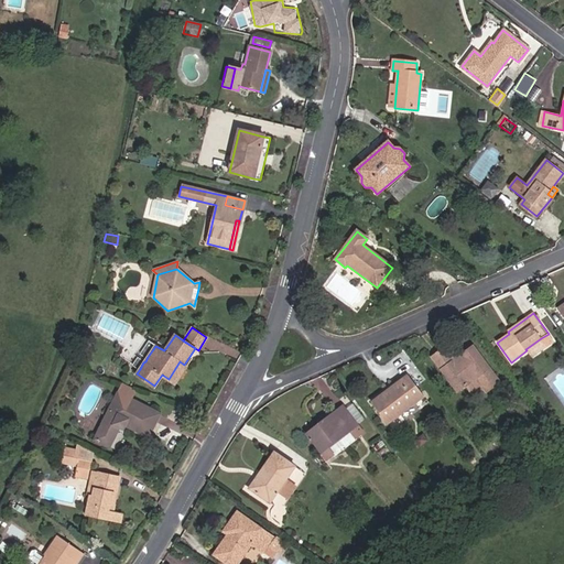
[(529,354),(544,343),(541,338),(525,349),(527,350),(529,354)]
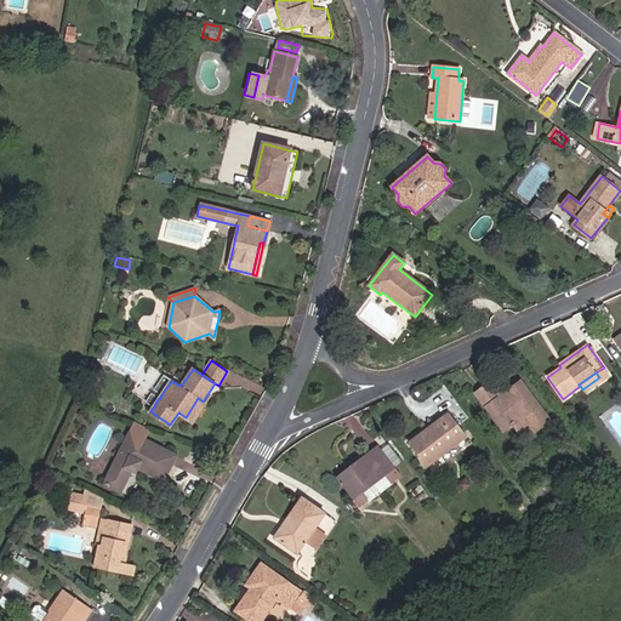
[(164,375),(155,388),(163,393),(171,381),(164,375)]
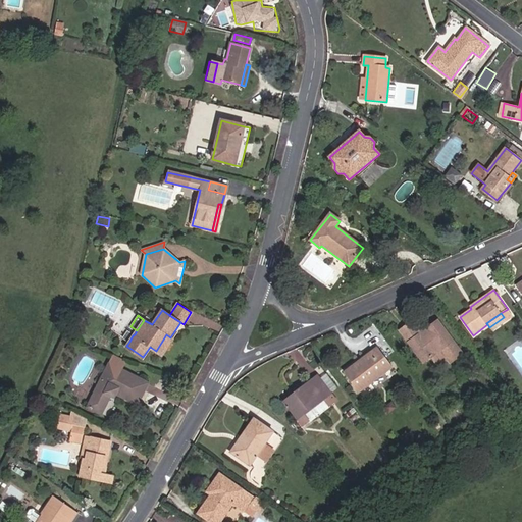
[(429,333),(423,338),(420,334),(411,322),(400,330),(423,362),(430,356),(435,363),(446,356),(450,362),(461,354),(437,321),(426,329),(429,333)]
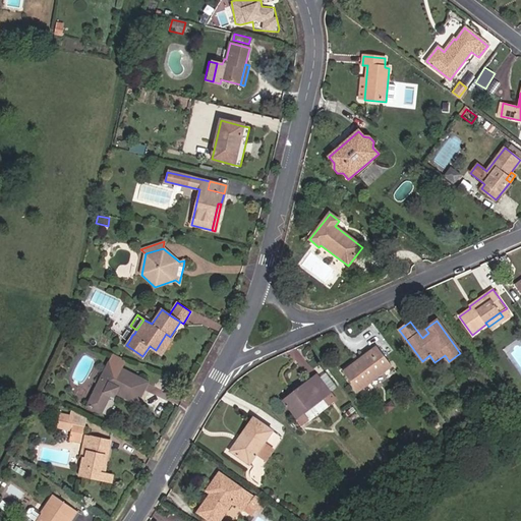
[(128,329),(123,337),(129,341),(132,335),(134,334),(128,329)]
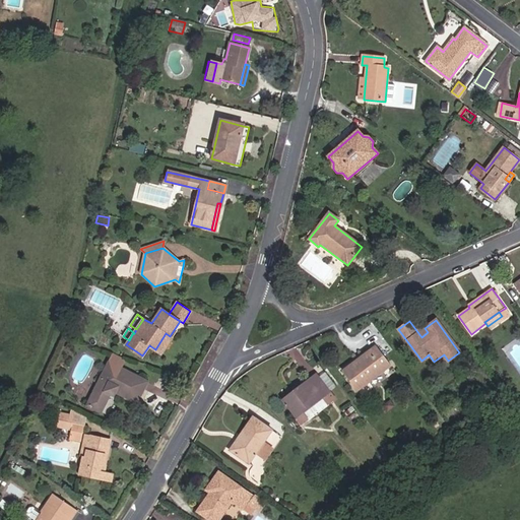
[(418,333),(421,337),(428,332),(425,328),(418,333)]
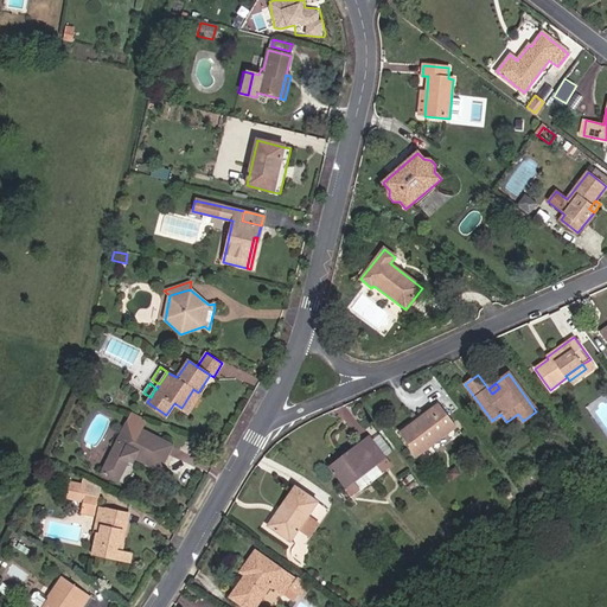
[(189,414),(202,395),(198,393),(193,389),(181,408),(189,414)]
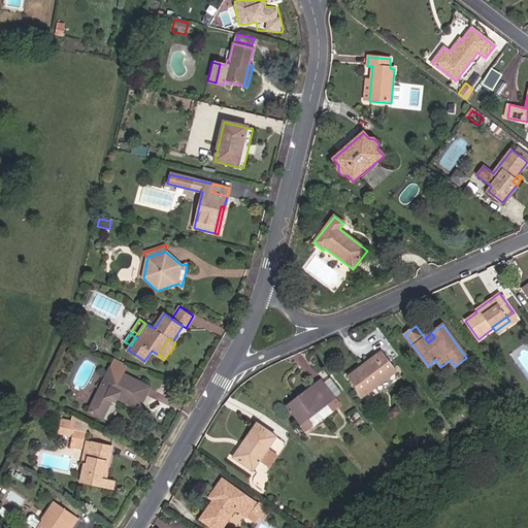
[(397,370),(382,352),(348,377),(363,397),(397,370)]
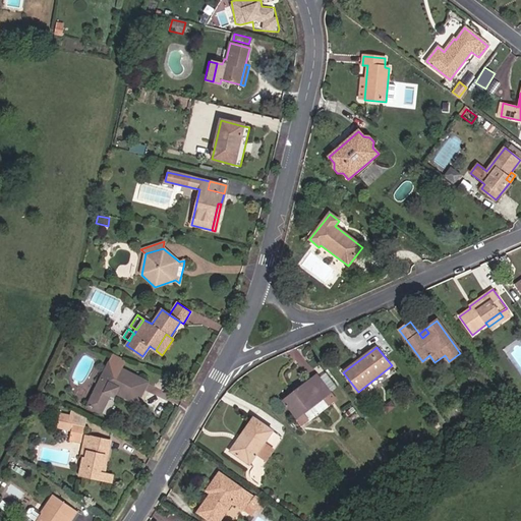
[(114,354),(109,363),(88,405),(101,412),(110,394),(114,396),(116,392),(136,403),(147,383),(121,369),(125,360),(114,354)]
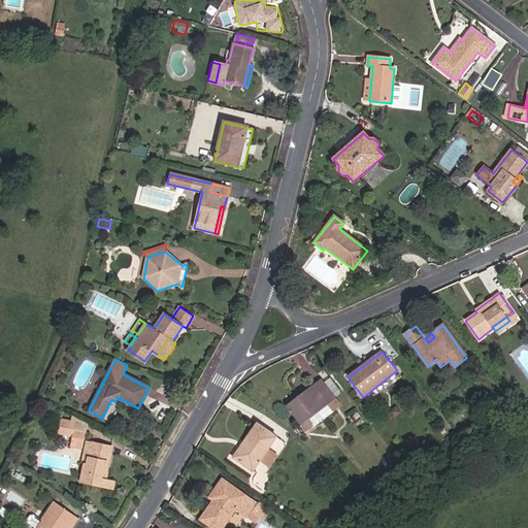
[(321,382),(317,384),(299,398),(302,400),(290,409),(302,425),(328,403),(332,408),(337,404),(334,398),(321,382)]
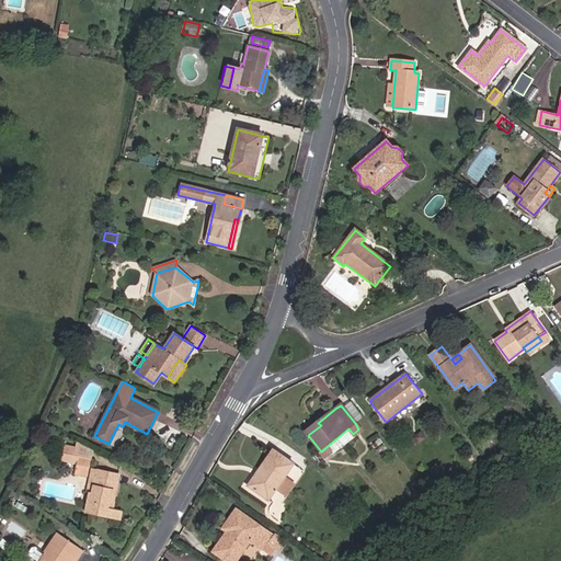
[(318,423),(306,432),(308,435),(321,425),(318,423)]
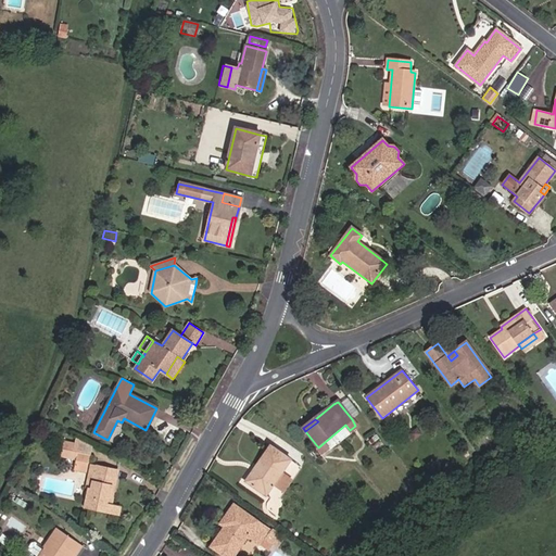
[(318,447),(321,452),(350,430),(345,425),(318,447)]
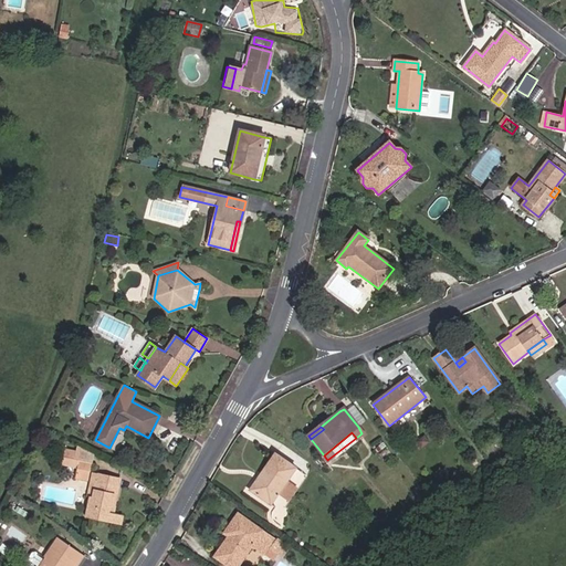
[(421,448),(430,441),(425,435),(416,440),(421,448)]
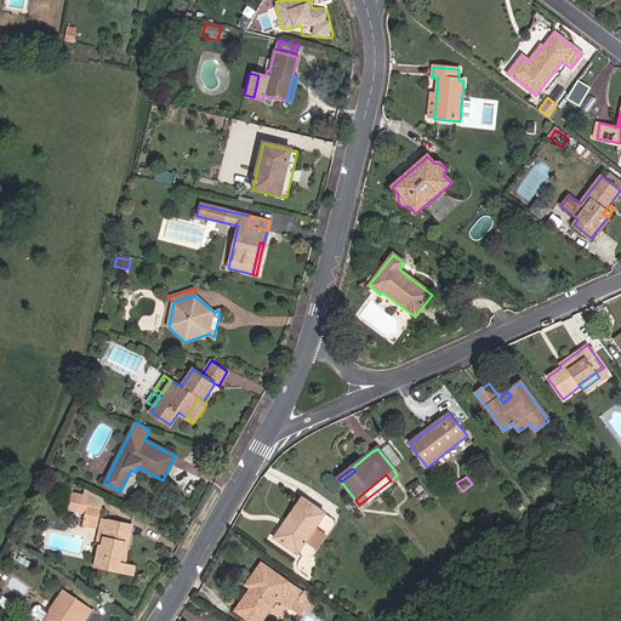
[(86,513),(90,497),(72,493),(68,510),(86,513)]
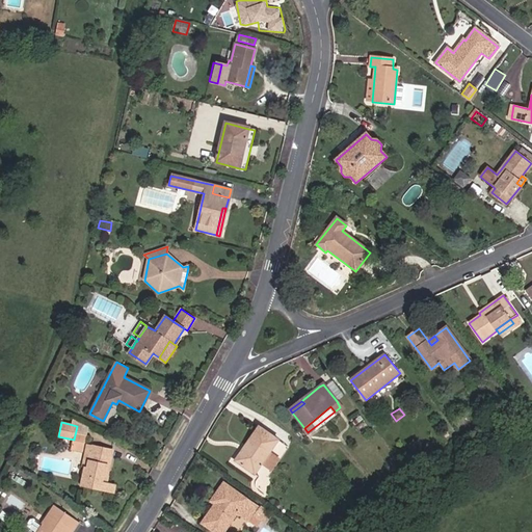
[(277,440),(259,427),(246,444),(249,446),(238,462),(255,473),(277,440)]
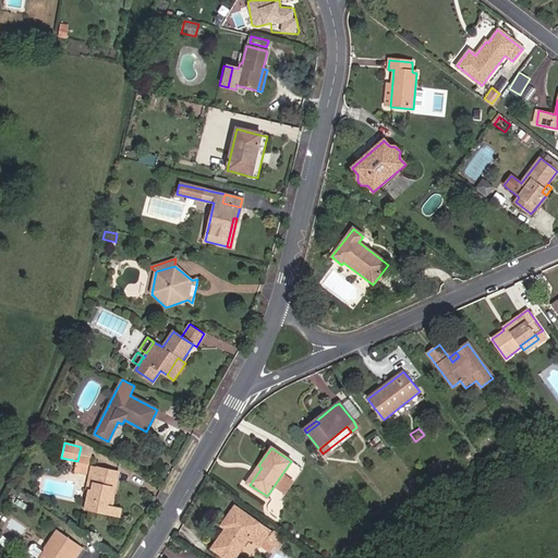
[(91,456),(80,453),(77,465),(87,468),(91,456)]
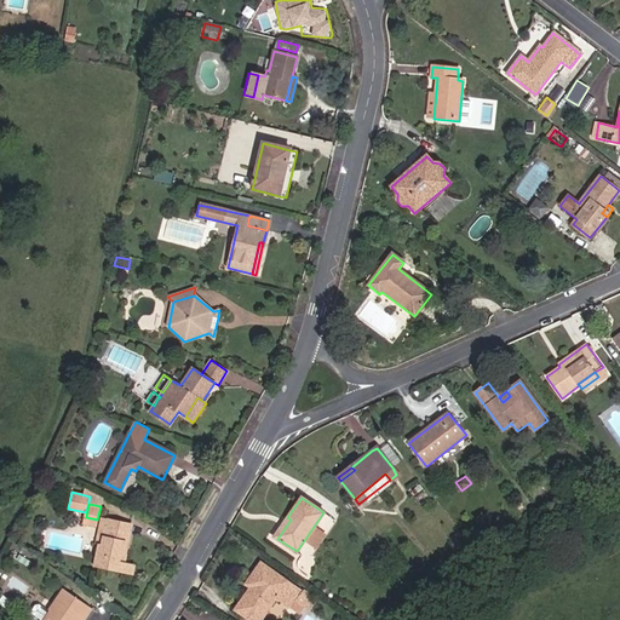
[(317,526),(329,533),(337,521),(325,514),(317,526)]
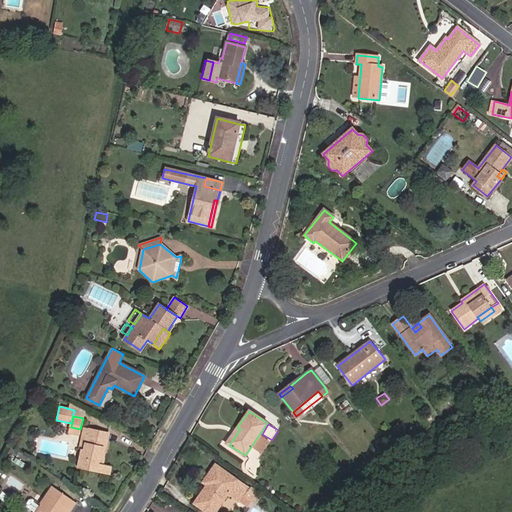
[(112,466),(102,463),(108,436),(92,433),(93,428),(85,426),(81,442),(89,444),(88,447),(82,445),(82,447),(78,466),(110,474),(112,466)]
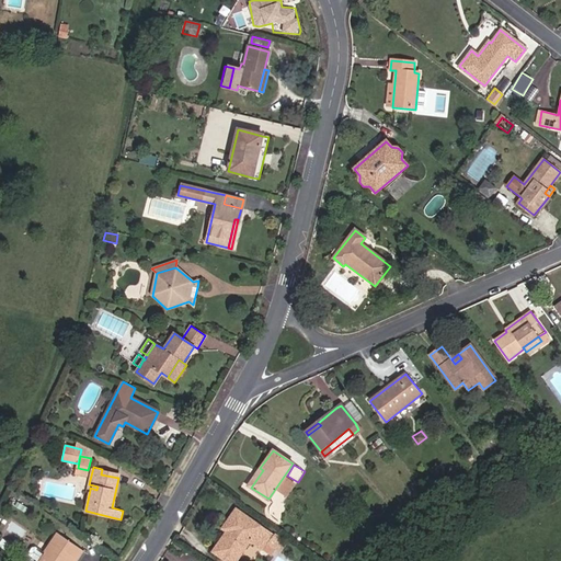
[(260,468),(248,485),(251,488),(263,470),(260,468)]
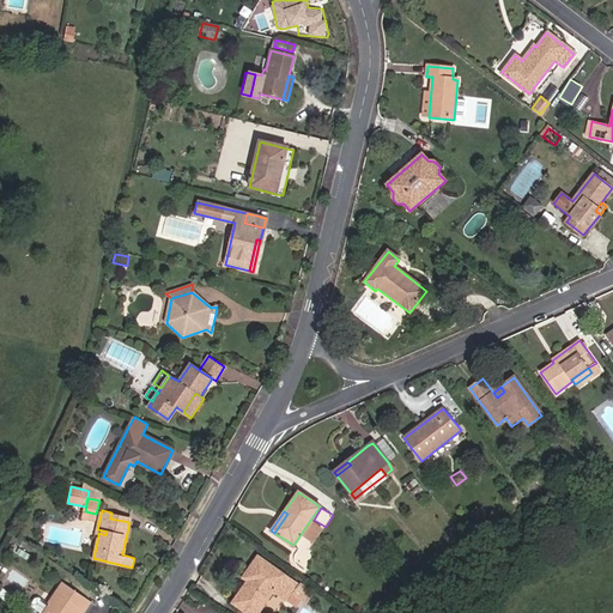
[(129,522),(132,517),(111,513),(110,519),(129,522)]
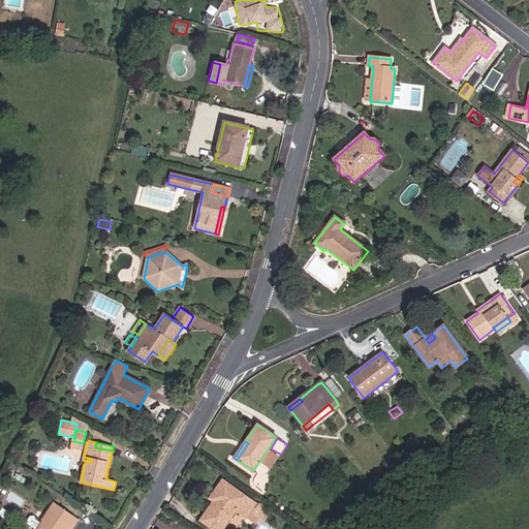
[(214,512),(209,509),(205,515),(217,523),(213,528),(212,528),(222,528),(236,509),(246,517),(249,512),(258,520),(265,510),(255,503),(222,481),(211,498),(215,500),(220,504),(214,512)]
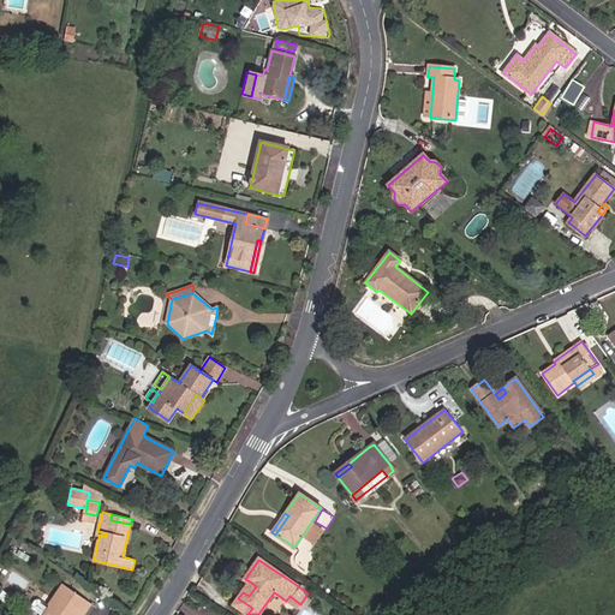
[(250,581),(243,592),(249,596),(256,586),(250,581)]
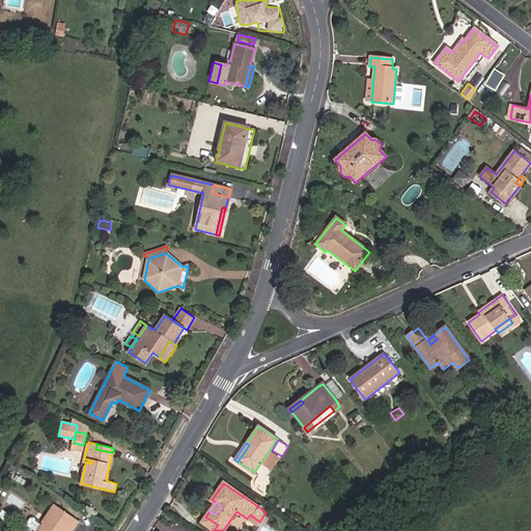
[(66,530),(75,519),(54,505),(42,523),(35,530),(66,530)]
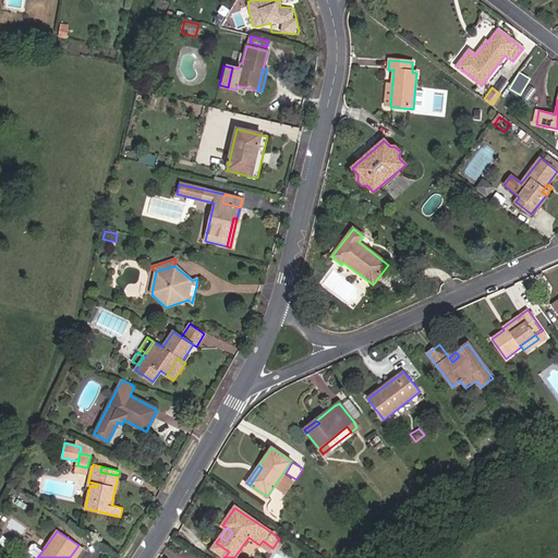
[(216,543),(211,549),(225,557),(229,552),(216,543)]
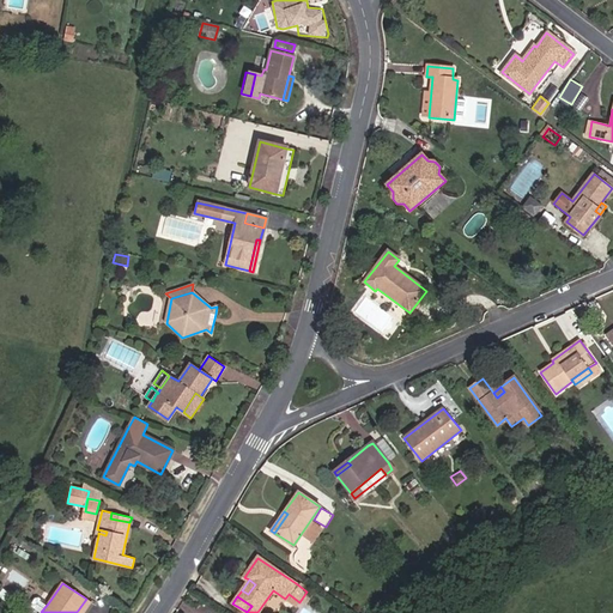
[(30,612),(41,612),(48,604),(38,598),(34,598),(31,602),(31,607),(34,608),(30,612)]
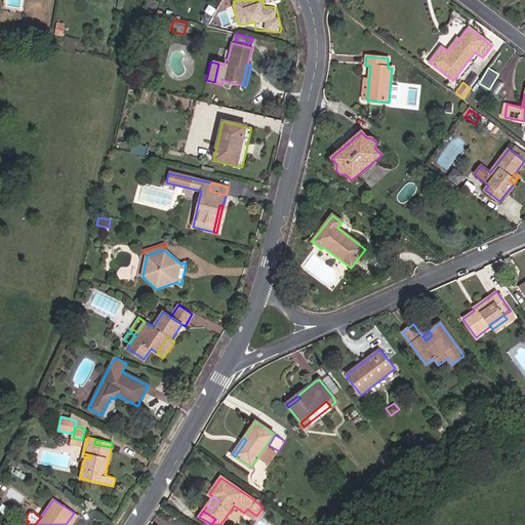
[(71,524),(78,516),(74,513),(66,524),(71,524)]
